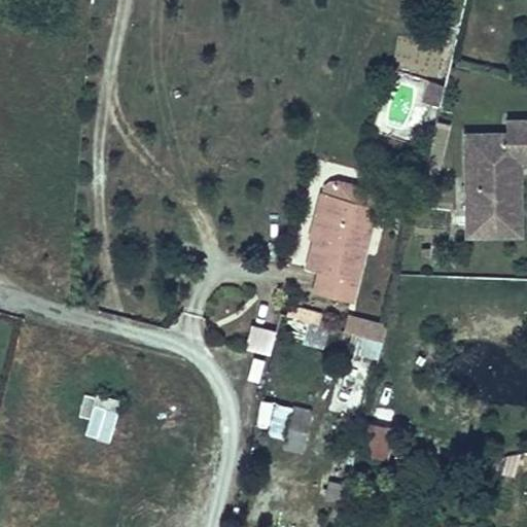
[(421,102),(437,107),(444,85),(427,81),(421,102)]
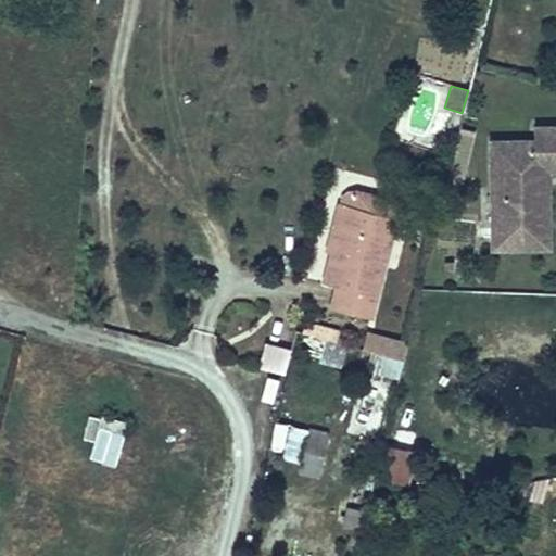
[(429,118),(430,210),(479,209),(479,165),(474,165),(474,148),(488,148),(521,147),(520,103),(471,104),(471,117),(429,118)]
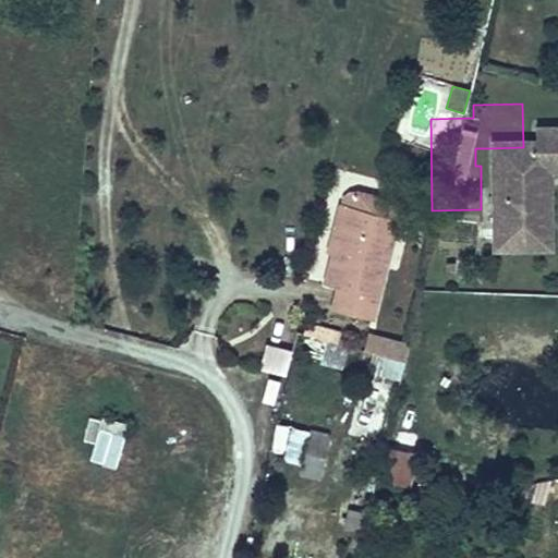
[(492,226),(489,148),(475,148),(475,166),(481,166),(481,209),(432,210),(432,228),(492,226)]
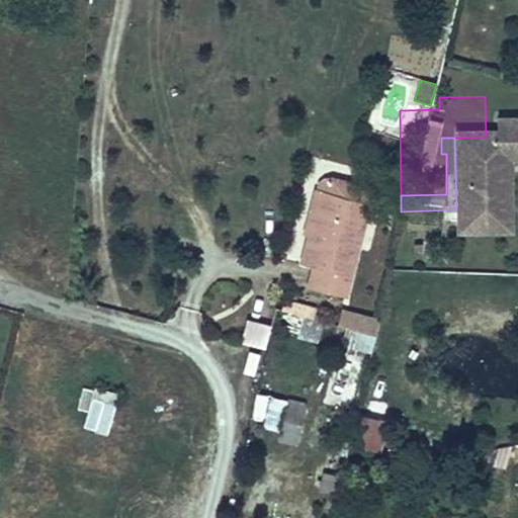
[(260,157),(253,183),(264,186),(251,241),(261,244),(256,262),(295,272),(320,172),(270,160),(260,157)]
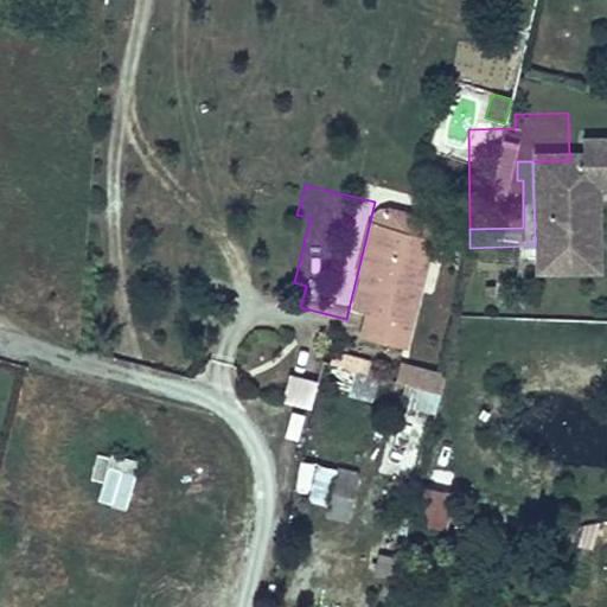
[(345,393),(364,401),(381,365),(360,356),(345,393)]
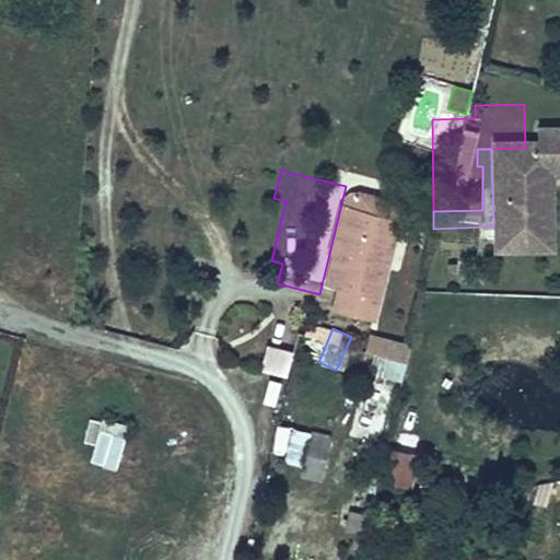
[(261,376),(288,378),(290,348),(264,346),(261,376)]
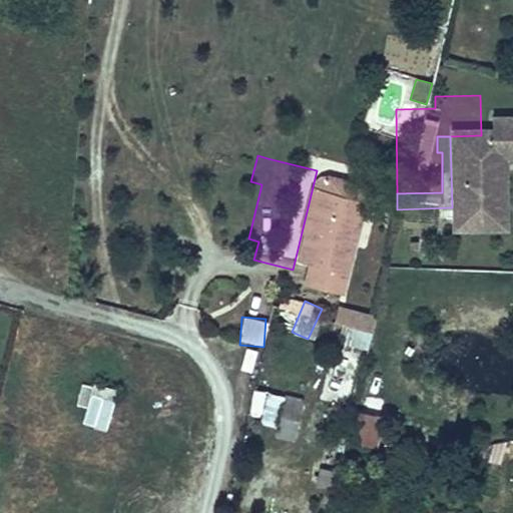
[(321,401),(350,403),(354,366),(325,363),(321,401)]
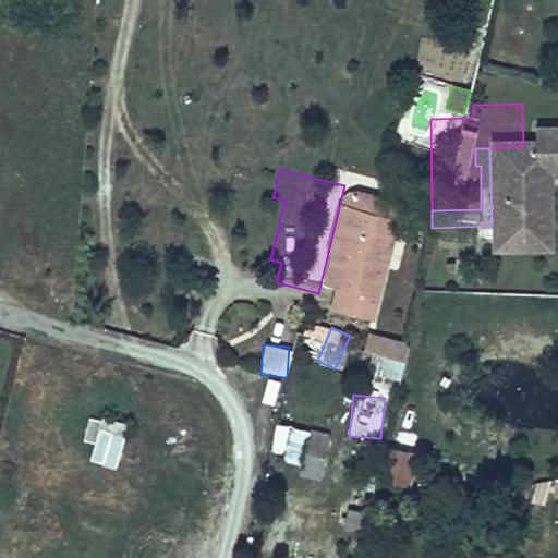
[(93,414),(82,460),(116,469),(128,423),(93,414)]
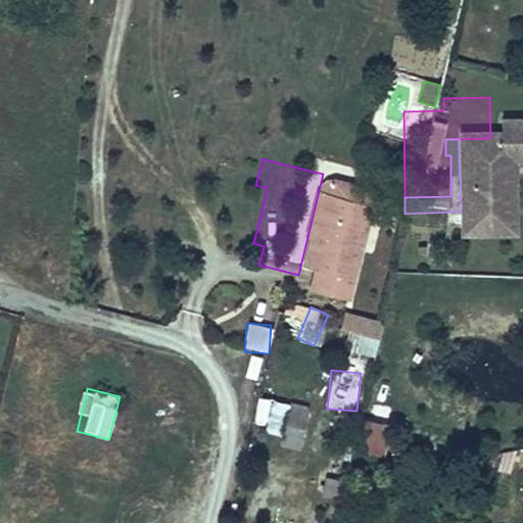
[(291,403),(278,445),(302,453),(313,409),(291,403)]
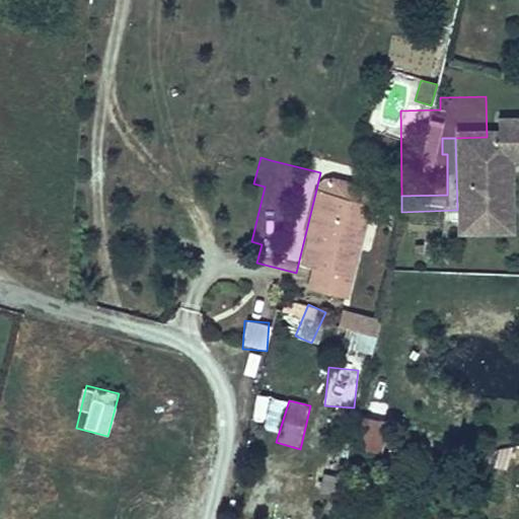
[(356,452),(383,453),(384,419),(358,418),(356,452)]
